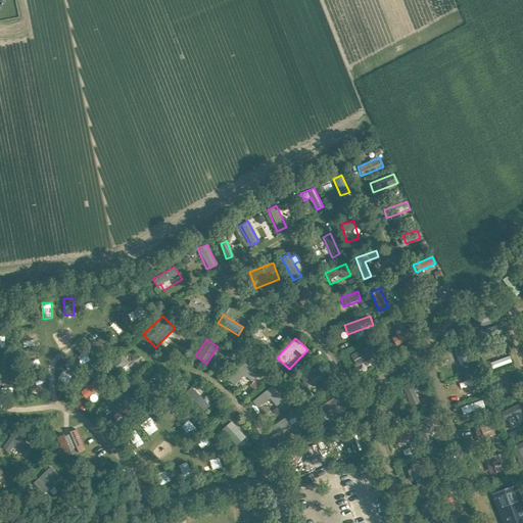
[(350,353),(359,370),(375,361),(366,344),(350,353)]
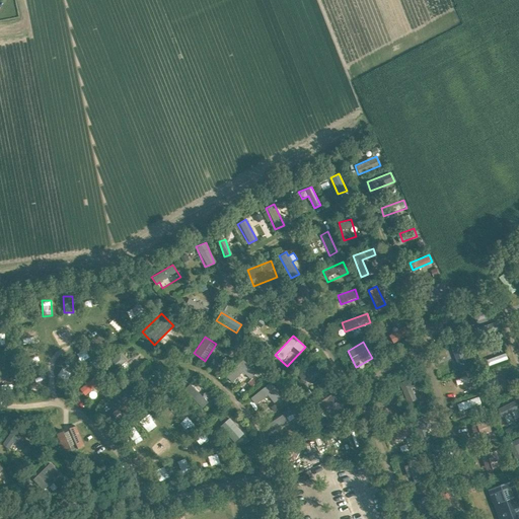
[(457,345),(437,353),(440,360),(452,355),(454,361),(462,358),(457,345)]
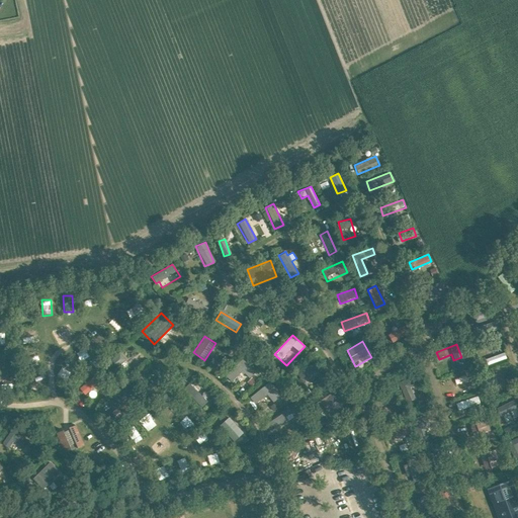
[(503,352),(485,359),(487,365),(506,358),(503,352)]
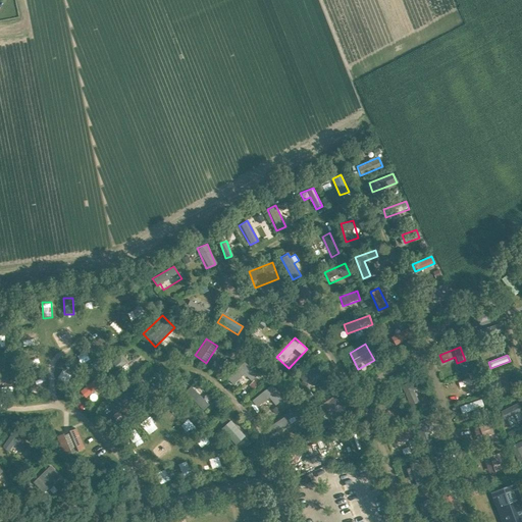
[(245,361),(225,378),(231,384),(235,382),(240,388),(256,373),(245,361)]
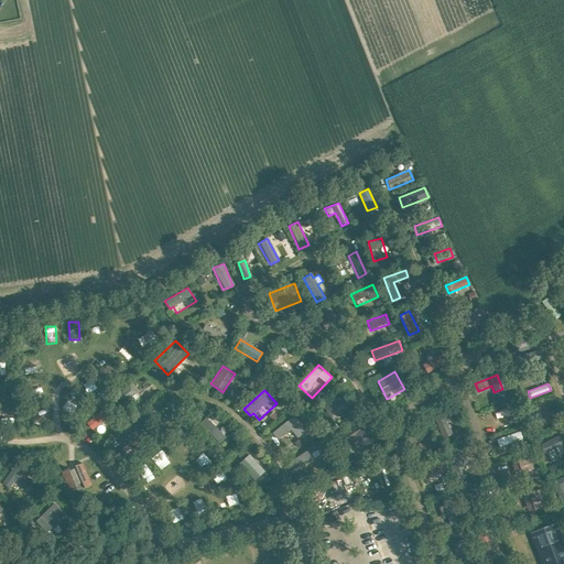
[(325,404),(334,420),(351,410),(343,396),(325,404)]
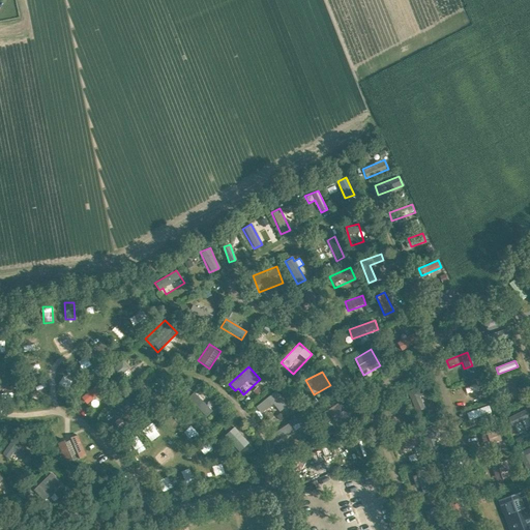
[(40,390),(40,380),(31,381),(31,390),(40,390)]
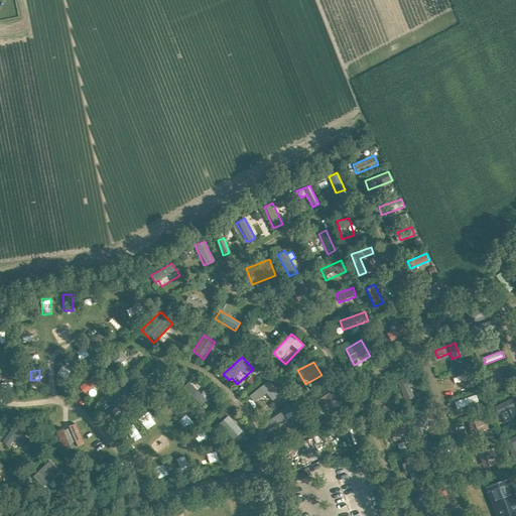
[(492,388),(498,386),(493,372),(487,375),(492,388)]
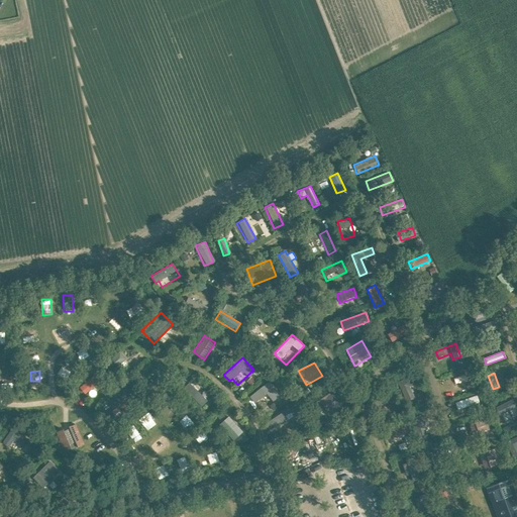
[(88,381),(78,387),(82,395),(92,388),(88,381)]
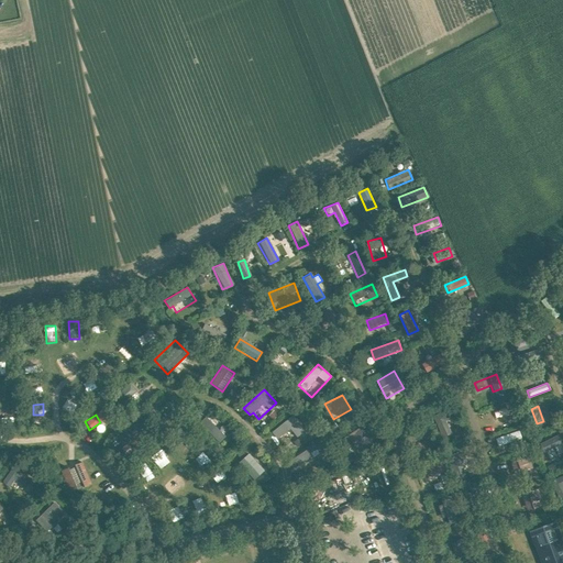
[(219,443),(225,435),(203,415),(196,423),(219,443)]
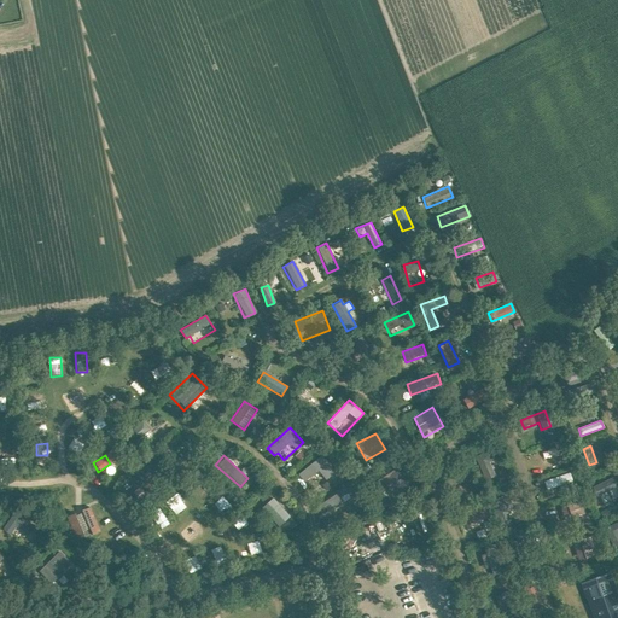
[(319,471),(325,481),(333,474),(321,456),(297,472),(303,482),(319,471)]
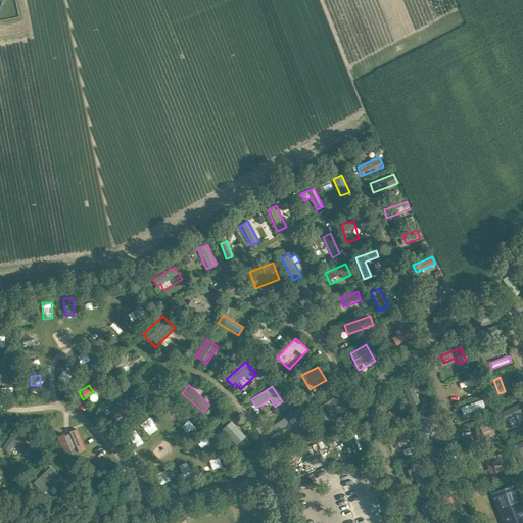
[(319,407),(325,415),(342,403),(336,394),(319,407)]
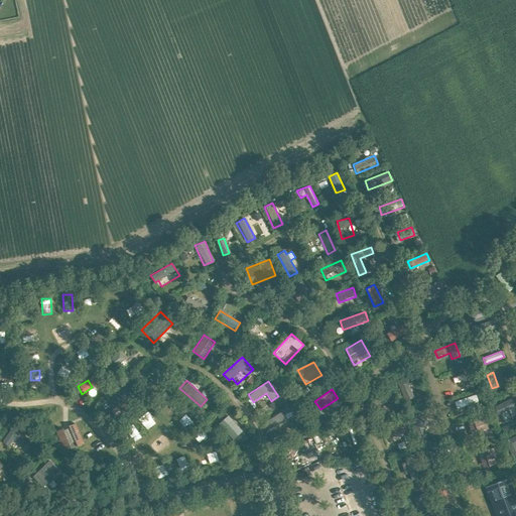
[(456,409),(478,402),(476,394),(454,401),(456,409)]
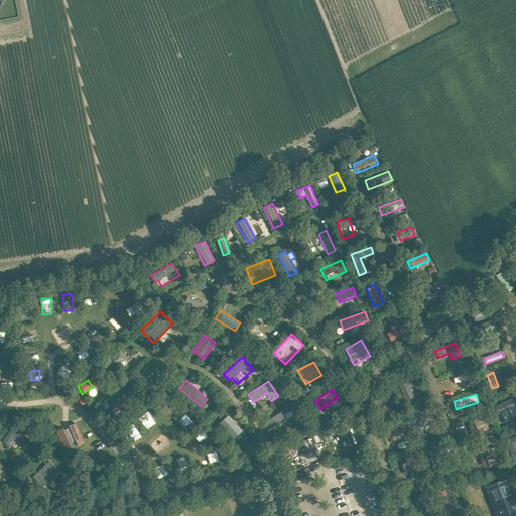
[(510,409),(513,417),(515,416),(515,396),(494,405),(498,414),(510,409)]
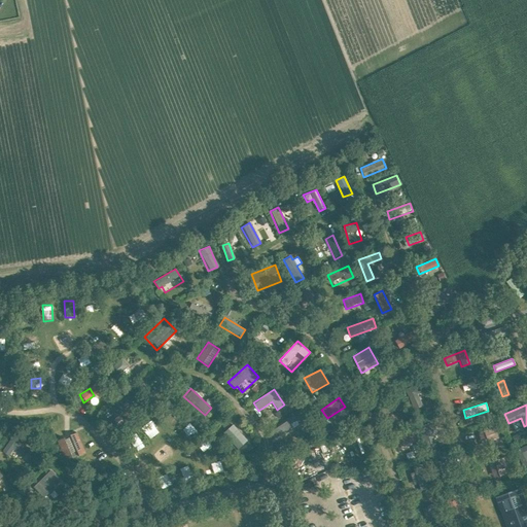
[(269,430),(276,443),(300,430),(292,418),(269,430)]
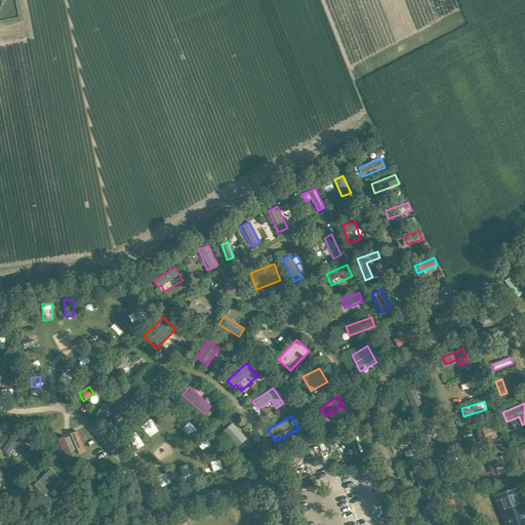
[(139,426),(147,436),(156,429),(150,419),(139,426)]
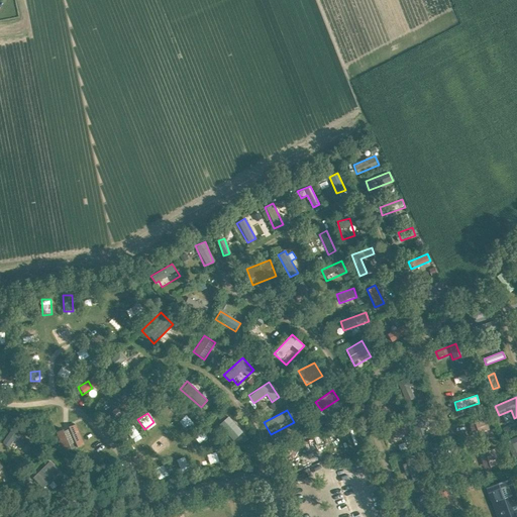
[(219,423),(231,440),(241,432),(229,415),(219,423)]
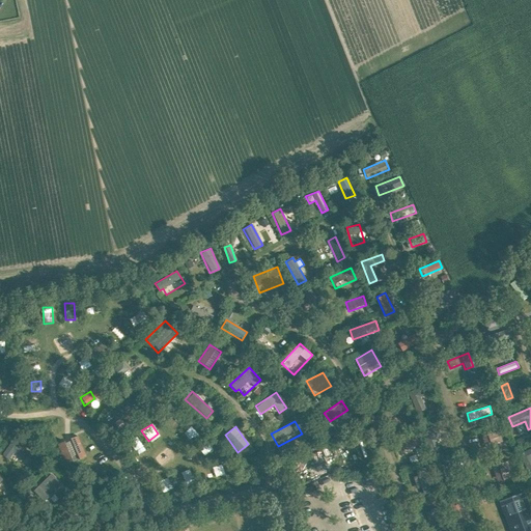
[(476,441),(497,439),(496,432),(476,435),(476,441)]
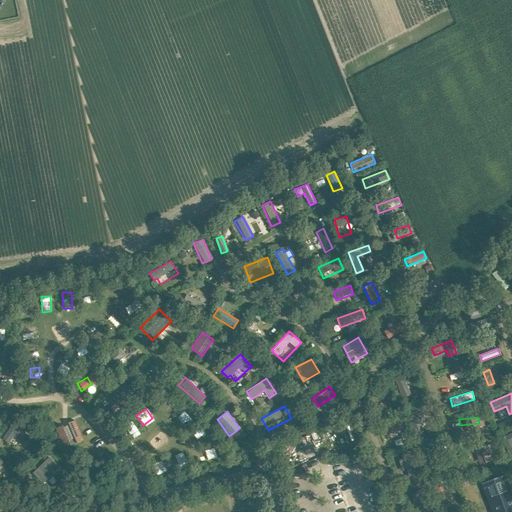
[(63,425),(57,428),(65,448),(84,440),(75,420),(69,423),(75,438),(69,440),(63,425)]
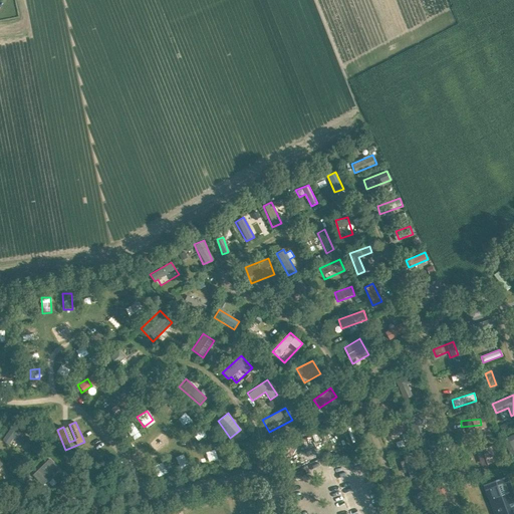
[(381,427),(383,436),(405,432),(403,423),(381,427)]
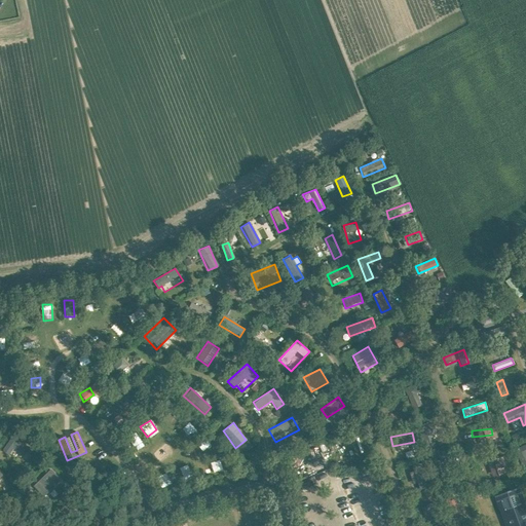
[(136,435),(128,439),(134,448),(141,444),(136,435)]
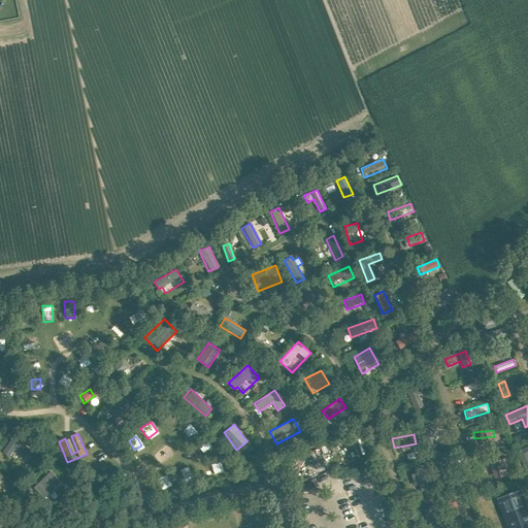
[(10,457),(12,452),(20,455),(24,444),(8,438),(2,453),(10,457)]
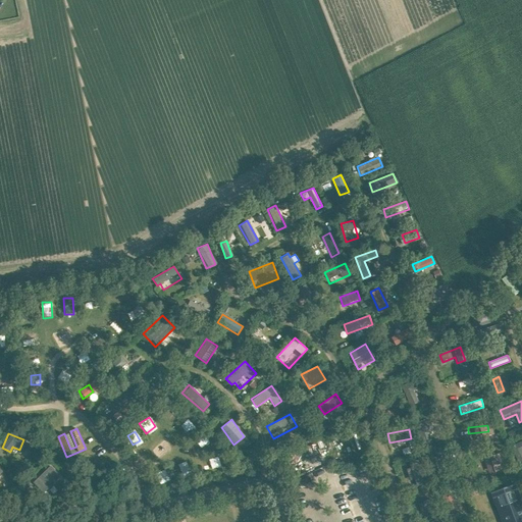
[(201,440),(204,450),(213,447),(210,437),(201,440)]
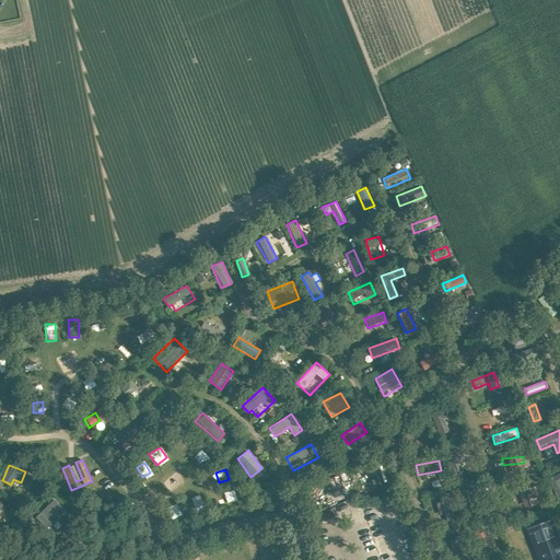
[(523,489),(499,502),(520,540),(544,528),(523,489)]
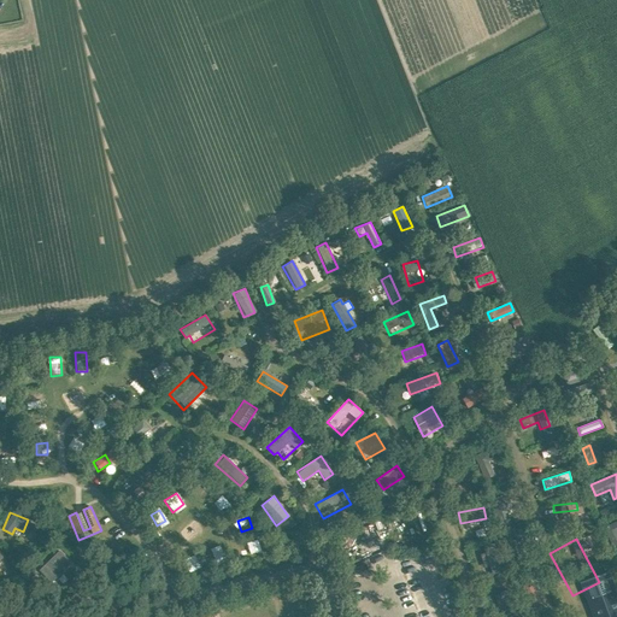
[(253,552),(263,550),(262,540),(252,541),(253,552)]
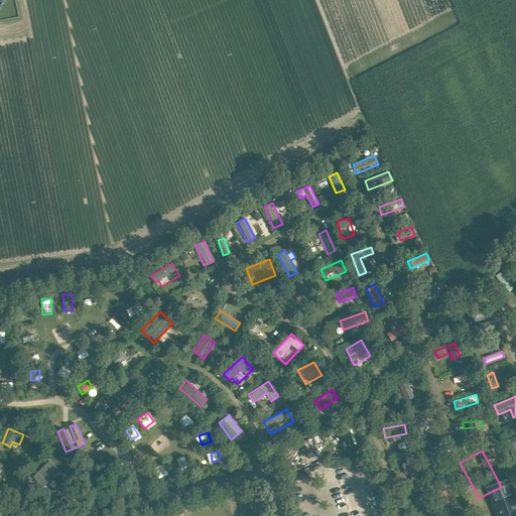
[(40,488),(57,472),(46,460),(29,477),(40,488)]
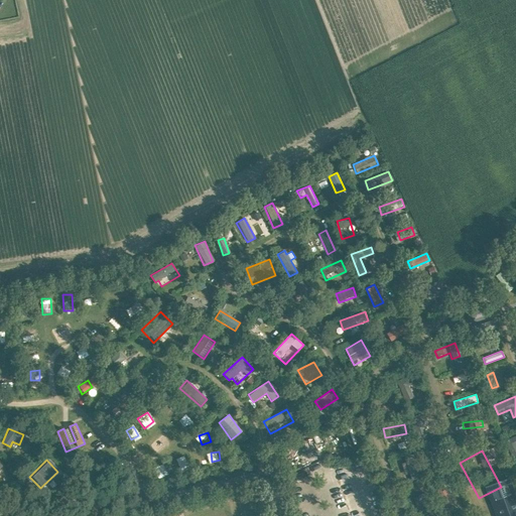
[(442,505),(449,504),(448,492),(440,493),(442,505)]
